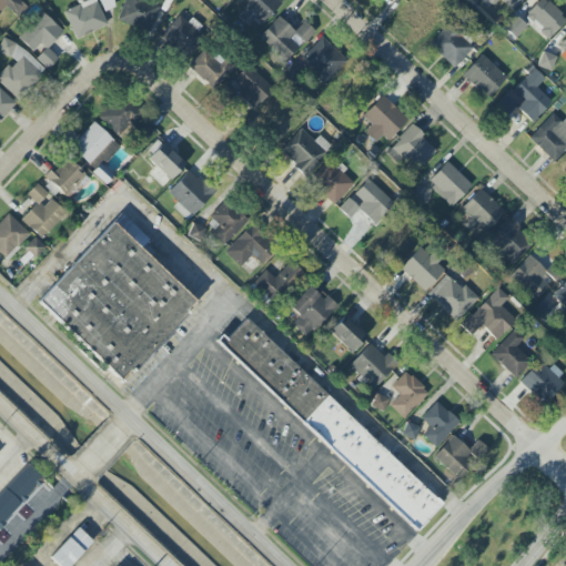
[(18,14),(28,4),(22,0),(0,0),(0,13),(8,6),(18,14)]
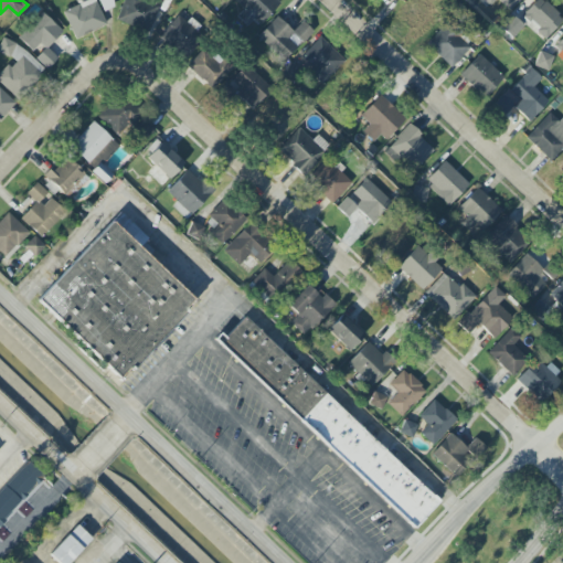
[(77,35),(108,21),(98,0),(85,0),(65,10),(77,35)]
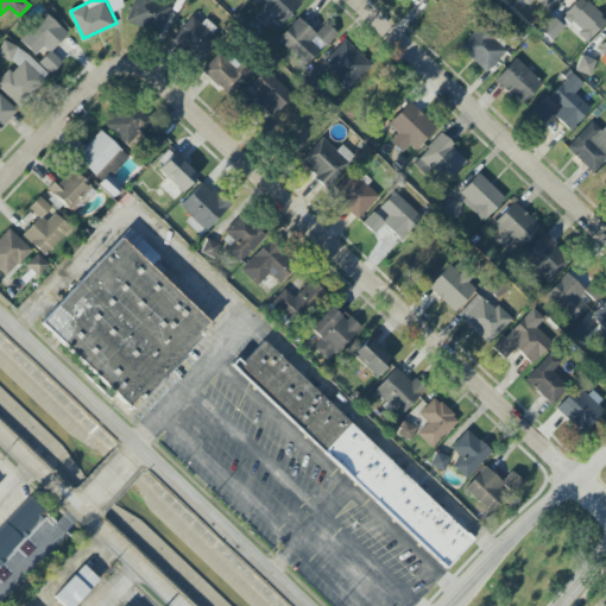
[(108,0),(114,11),(128,5),(126,0),(108,0)]
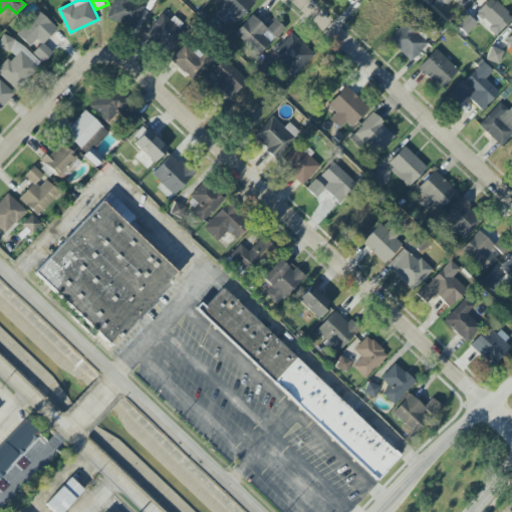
[(112,0),(108,19),(140,26),(145,0),(112,0)]
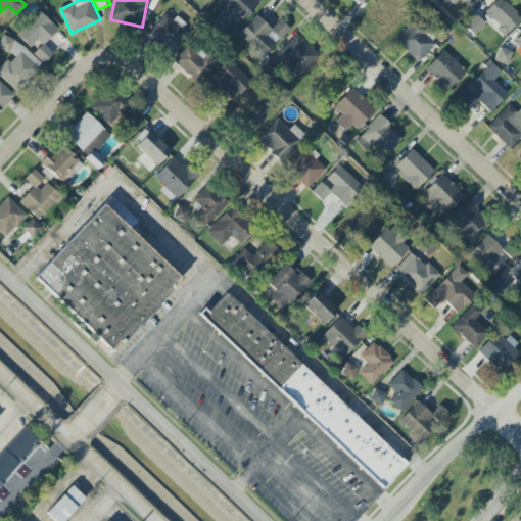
[(245,20),(259,0),(221,0),(221,1),(230,8),(224,16),(233,22),(238,15),(245,20)]
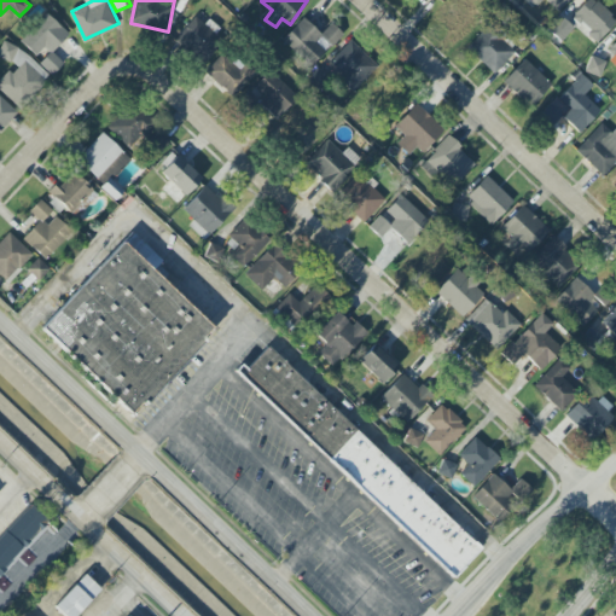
[(448,0),(436,13),(463,39),(483,16),(466,0),(448,0)]
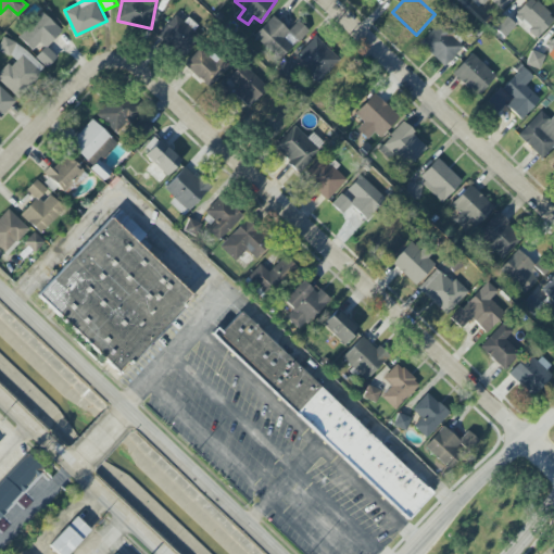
[(493,0),(503,9),(511,0),(476,0),(482,5),(487,0),(493,0)]
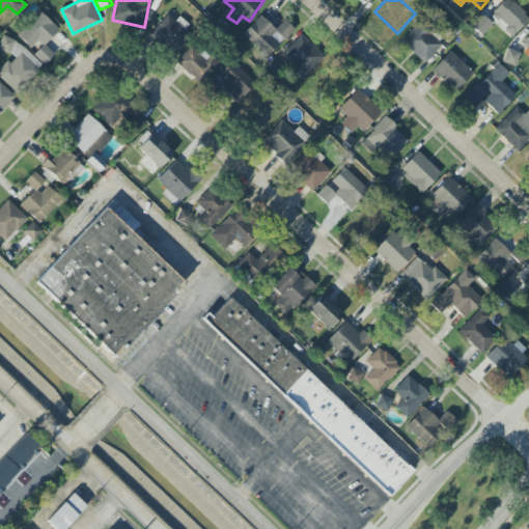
[(514,34),(528,19),(528,15),(513,0),(504,0),(493,12),(514,34)]
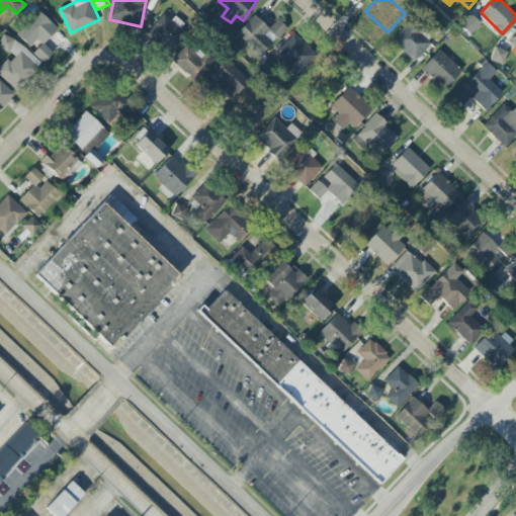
[(59,27),(40,9),(18,32),(31,46),(38,38),(44,43),(34,52),(45,62),(55,52),(45,41),(59,27)]
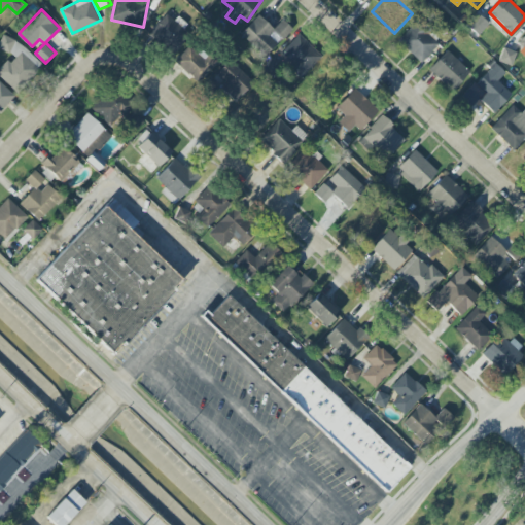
[(480,34),(490,23),(479,11),(468,24),(480,34)]
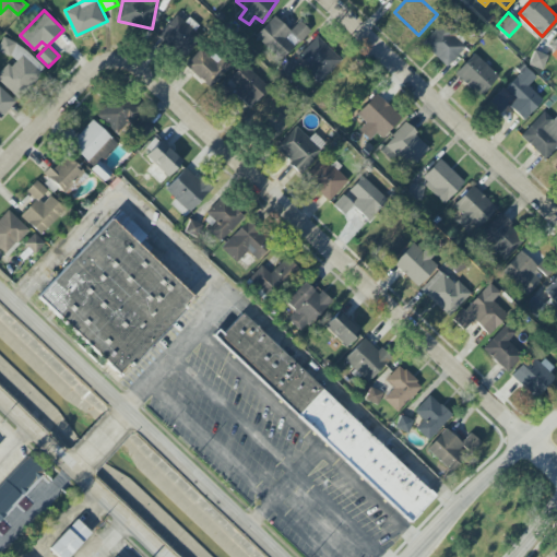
[(189,18),(186,21),(178,13),(158,35),(184,58),(205,33),(189,18)]
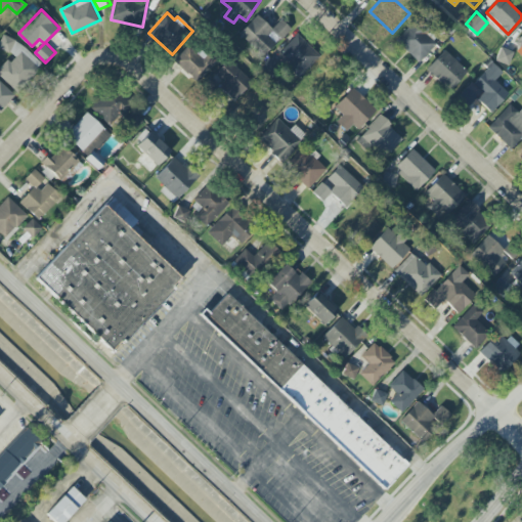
[(292,27),(283,17),(273,28),(259,13),(241,32),(264,55),(292,27)]
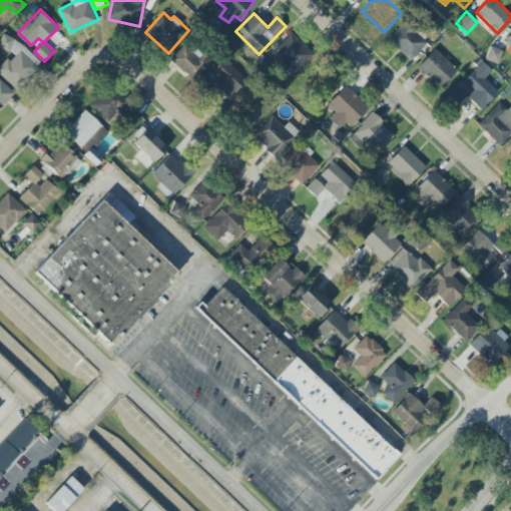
[(389,38),(411,59),(429,42),(406,20),(389,38)]
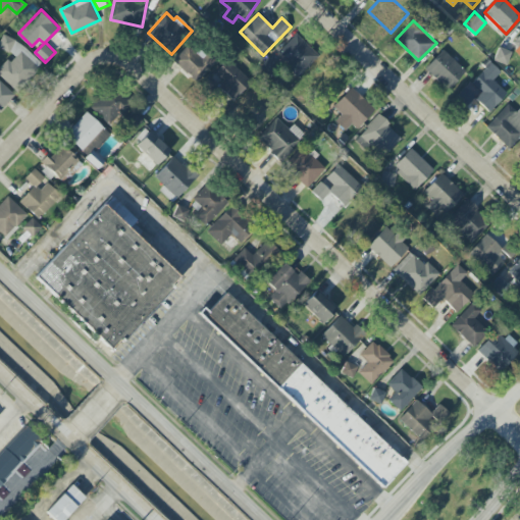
[(0,68),(0,72),(18,90),(43,64),(9,32),(0,41),(0,42),(13,55),(0,68)]
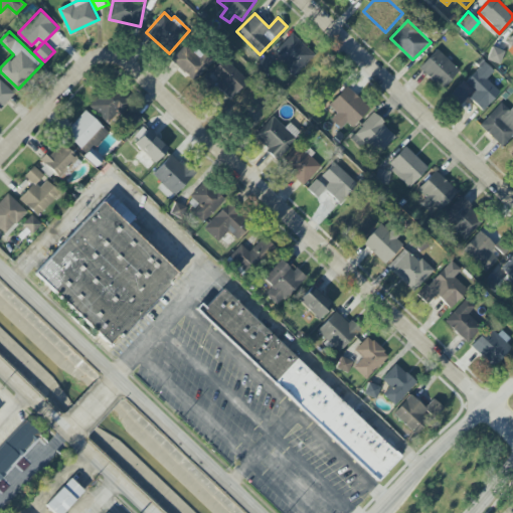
[(275,52),(298,73),(316,52),(294,31),(275,52)]
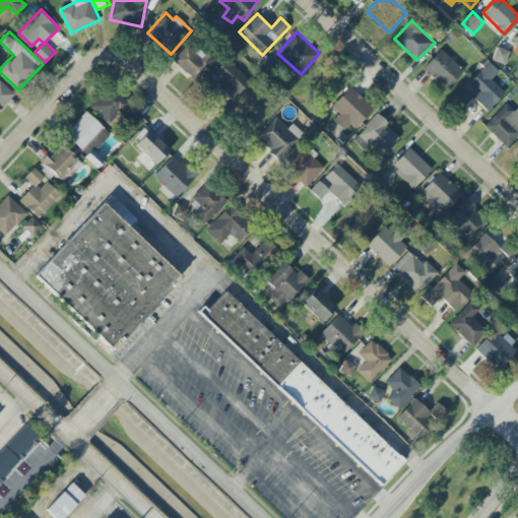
[(175,58),(195,80),(216,60),(208,51),(202,57),(190,44),(175,58)]
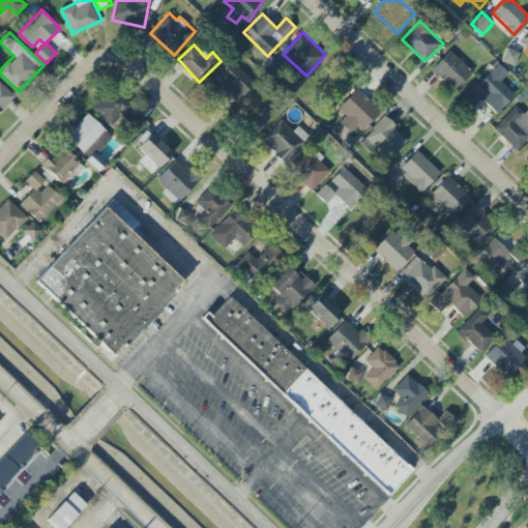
[(503,60),(516,64),(521,51),(507,47),(503,60)]
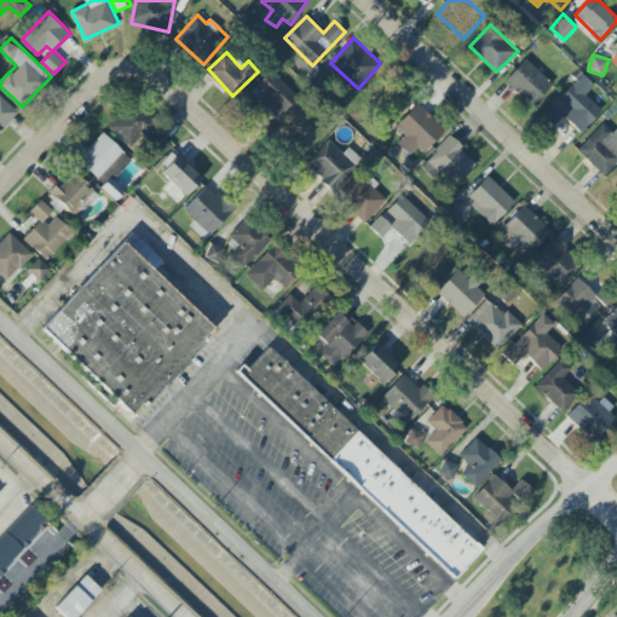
[(554,82),(526,57),(506,80),(534,105),(554,82)]
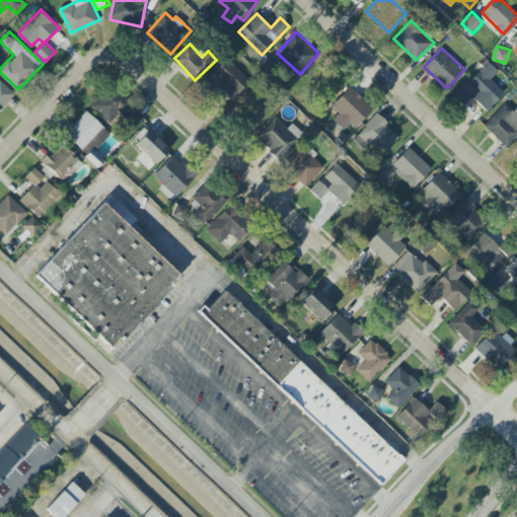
[(232,98),(250,80),(229,57),(215,71),(222,79),(218,83),(232,98)]
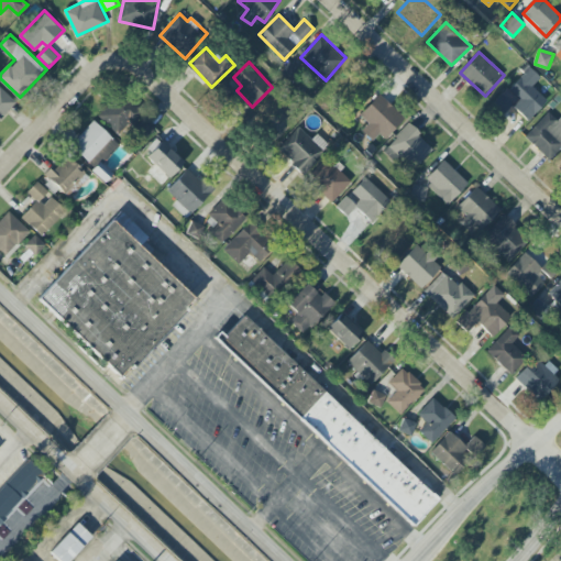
[(534,85),(541,76),(530,65),(494,105),(504,114),(513,105),(529,120),(548,98),(534,85)]
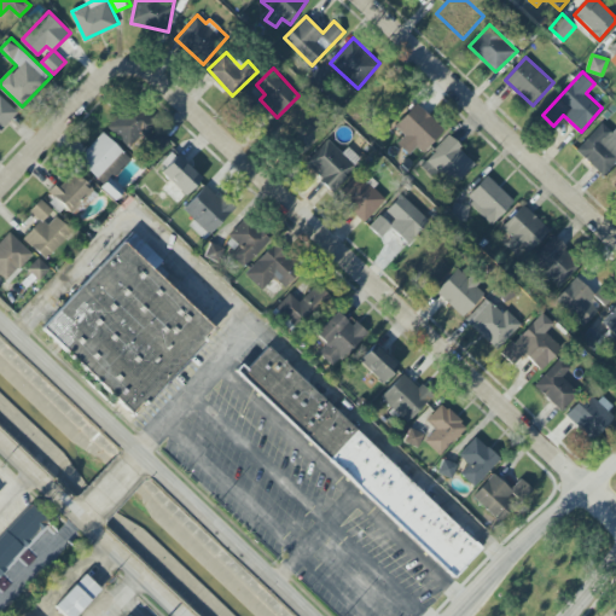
[(0,132),(19,111),(0,93),(0,132)]
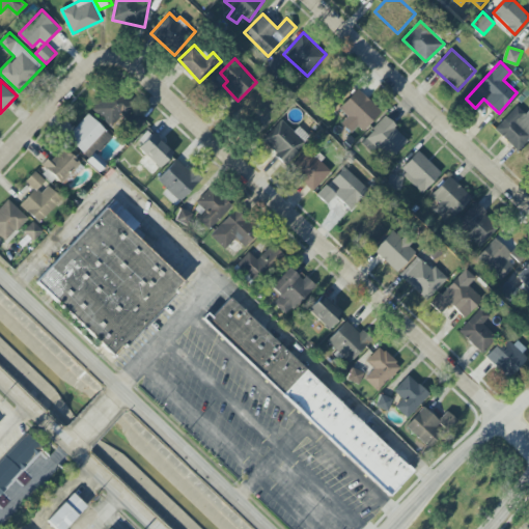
[(352,131),(359,124),(363,130),(383,111),(361,89),(341,108),(349,115),(342,120),(352,131)]
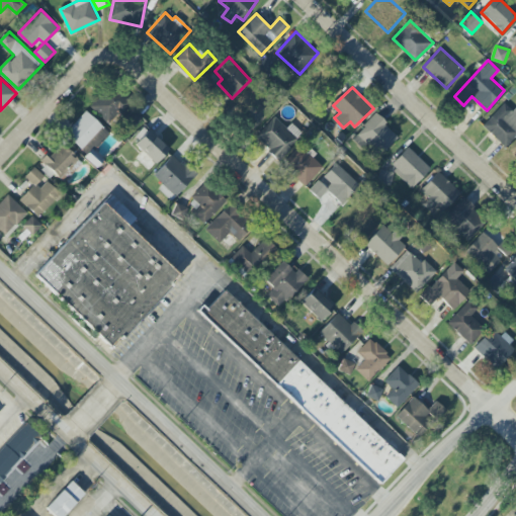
[(267,103),(249,90),(236,110),(253,122),(267,103)]
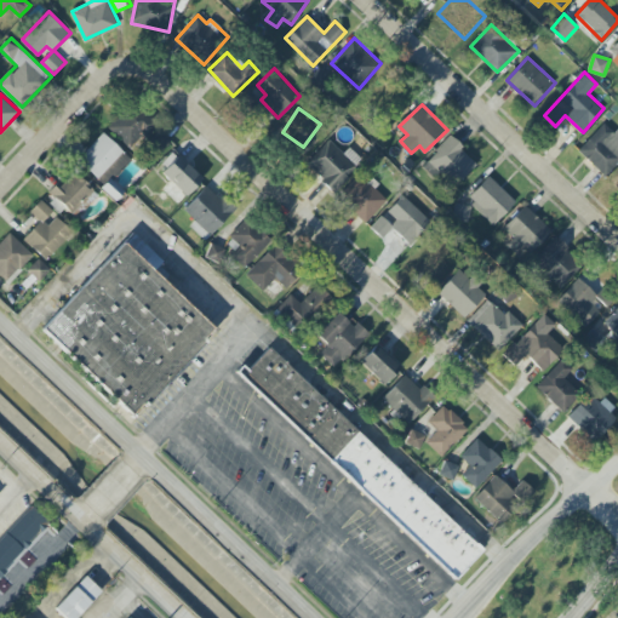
[(579,149),(607,176),(617,164),(617,129),(614,130),(605,121),(579,149)]
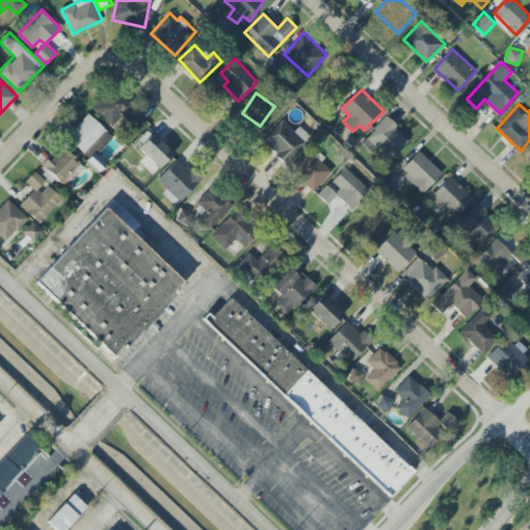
[(112,135),(89,112),(68,136),(91,158),(112,135)]
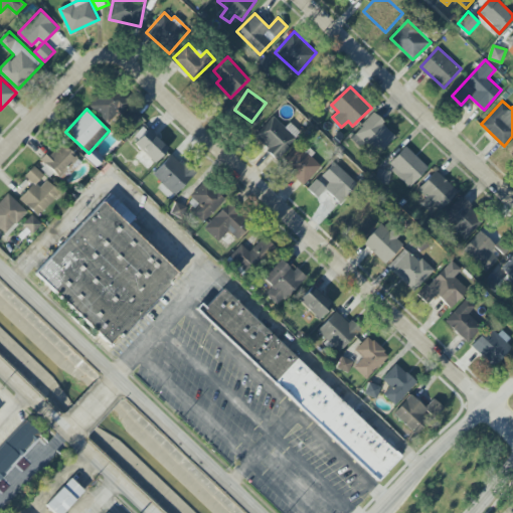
[(281,158),(298,136),(271,116),(254,138),(281,158)]
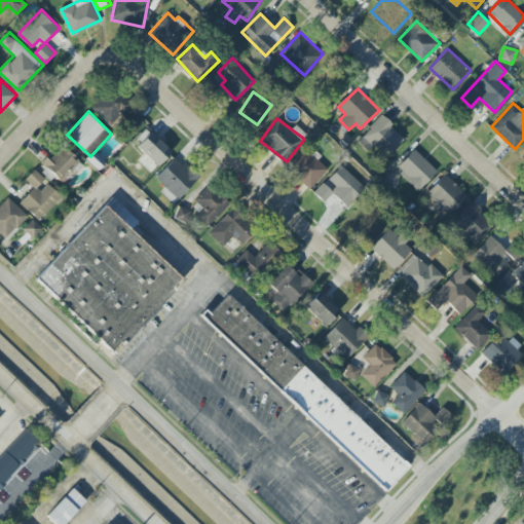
[(159,164),(173,151),(149,126),(136,140),(159,164)]
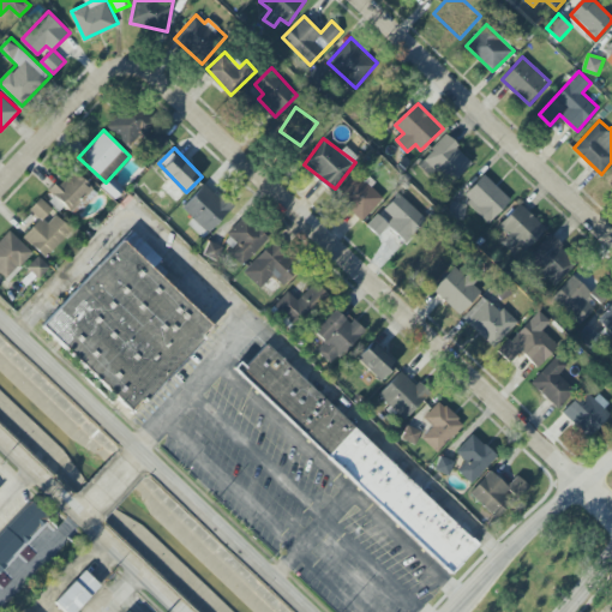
[(85,196),(90,199),(99,191),(73,168),(52,192),(72,210),(85,196)]
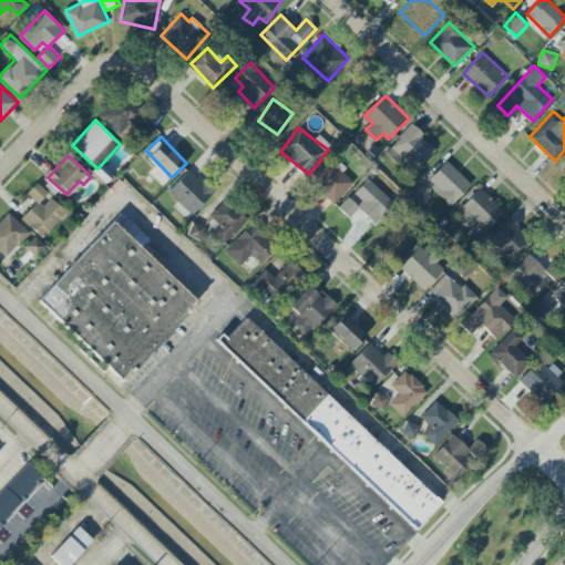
[(335,203),(355,182),(331,160),(311,181),(335,203)]
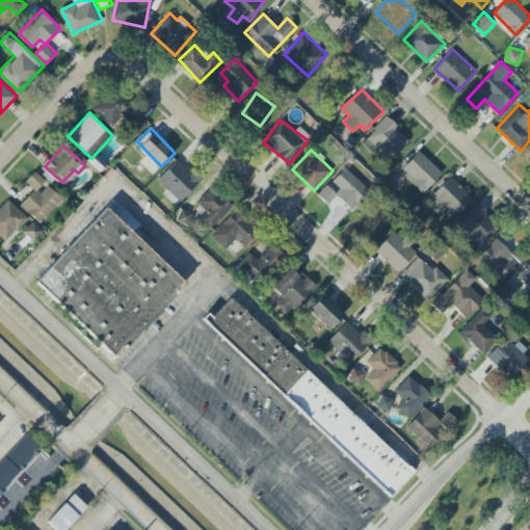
[(425,191),(444,171),(420,150),(401,169),(425,191)]
